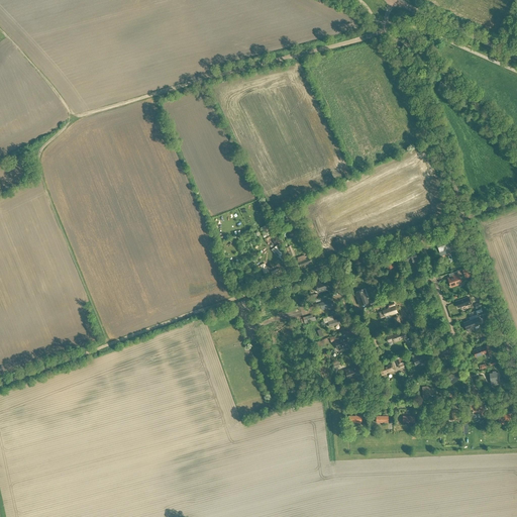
[(284,213),(287,219),(297,213),(293,207),(284,213)]
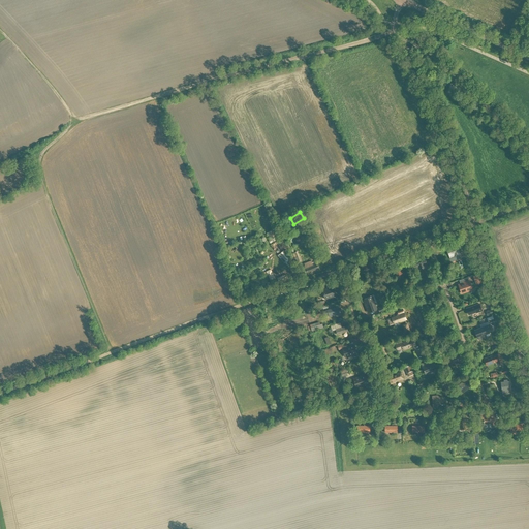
[(278,239),(272,229),(267,234),(271,240),(269,241),(271,243),(278,239)]
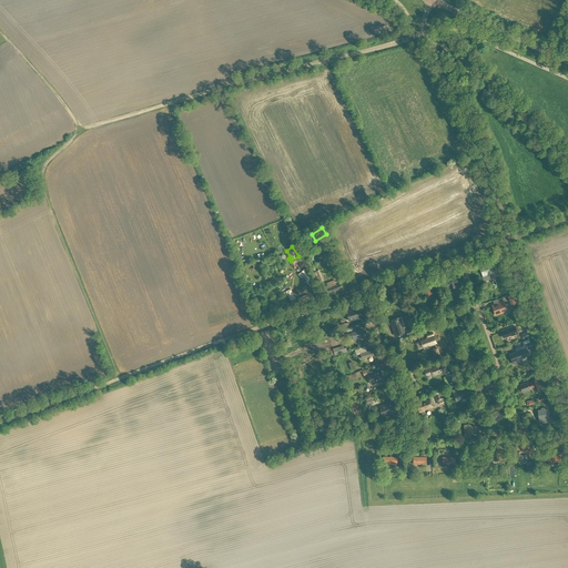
[(336,262),(332,253),(326,255),(331,264),(336,262)]
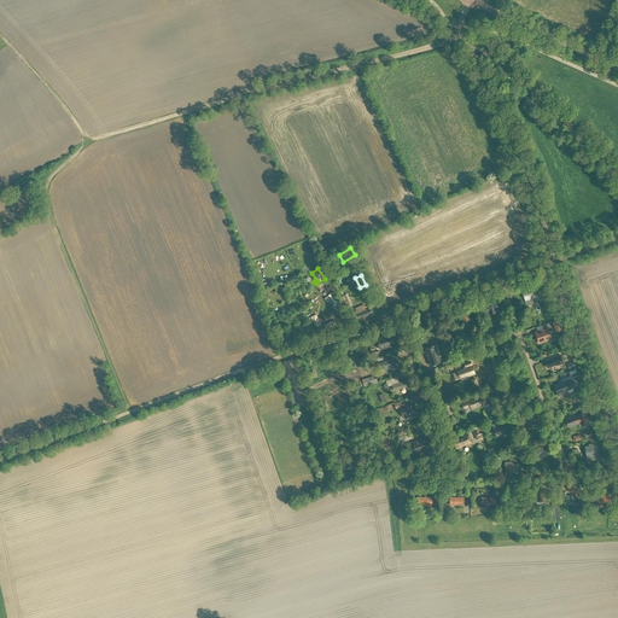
[(536,286),(534,286),(522,290),(523,293),(526,302),(536,298),(537,301),(541,299),(536,286)]
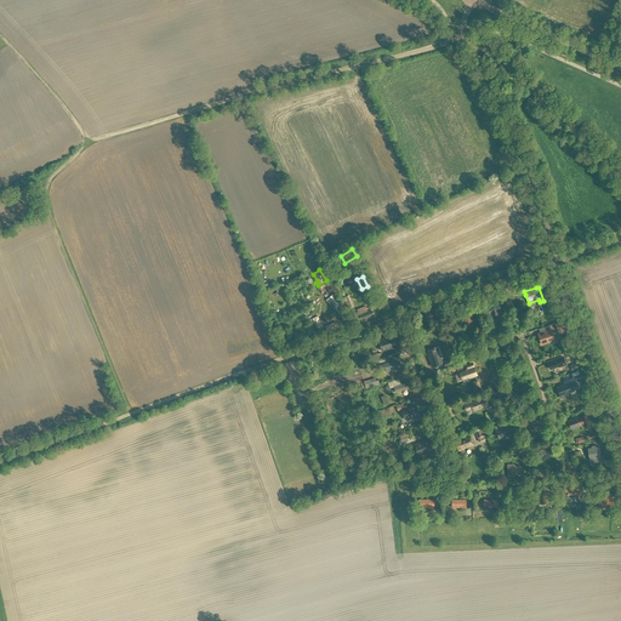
[(335,308),(341,303),(334,294),(328,300),(335,308)]
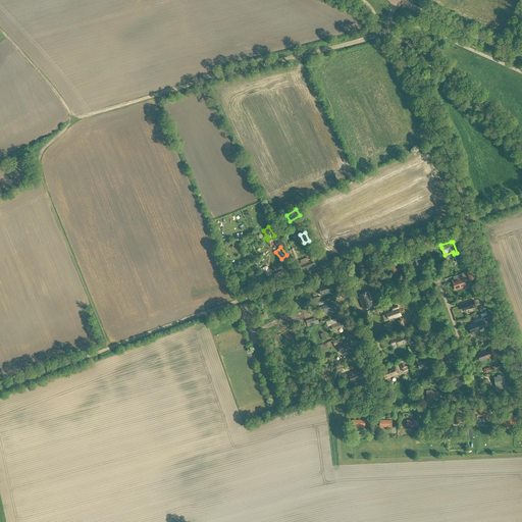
[(293,260),(297,258),(293,248),(289,250),(293,260)]
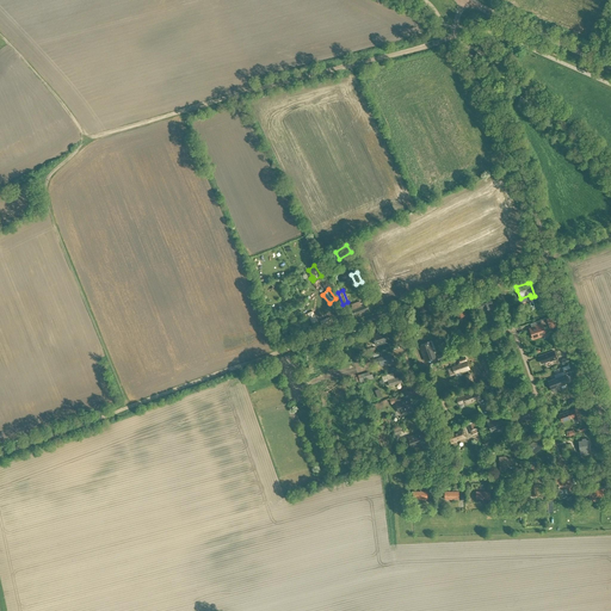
[(491,306),(493,304),(489,296),(479,301),(481,309),(483,308),(485,312),(492,309),(491,306)]
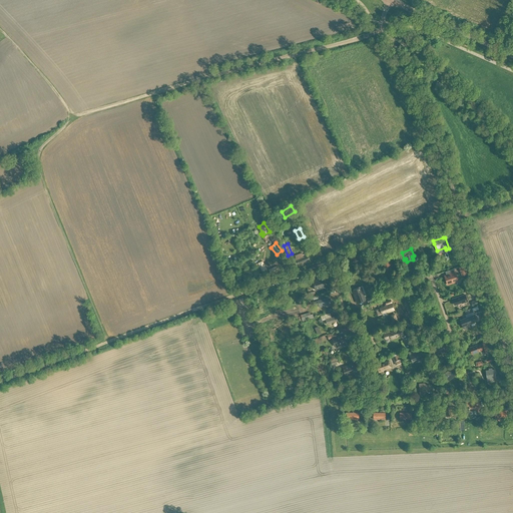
[(296,258),(293,260),(296,268),(297,268),(297,267),(299,267),(303,266),(303,264),(310,261),(307,253),(303,255),(302,252),(295,255),(296,258)]
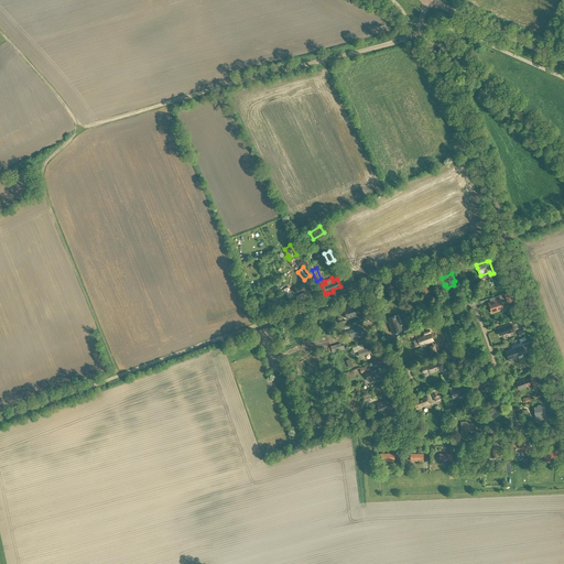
[(422,294),(430,292),(426,283),(419,285),(419,284),(415,285),(418,291),(420,290),(422,294)]
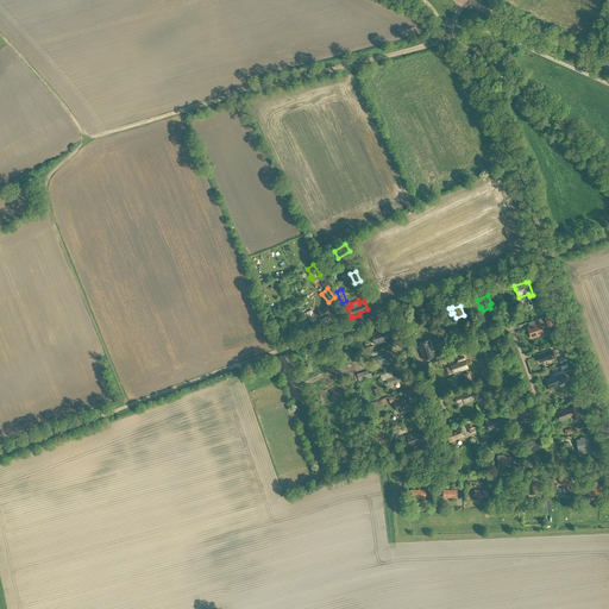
[(554,326),(551,315),(544,318),(548,328),(554,326)]
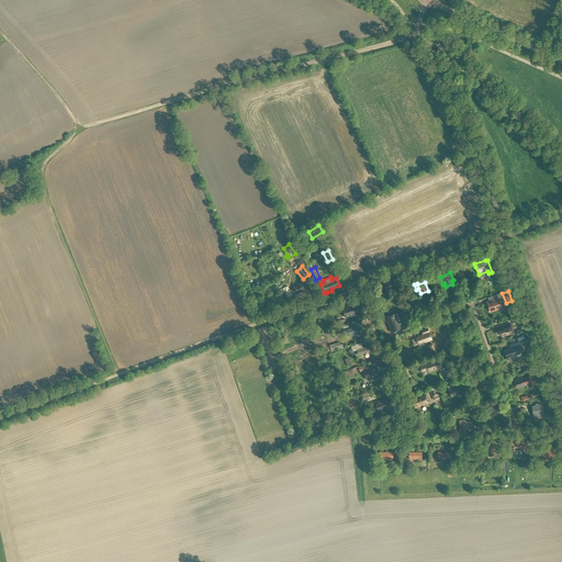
[(491,313),(502,308),(498,299),(487,303),(491,313)]
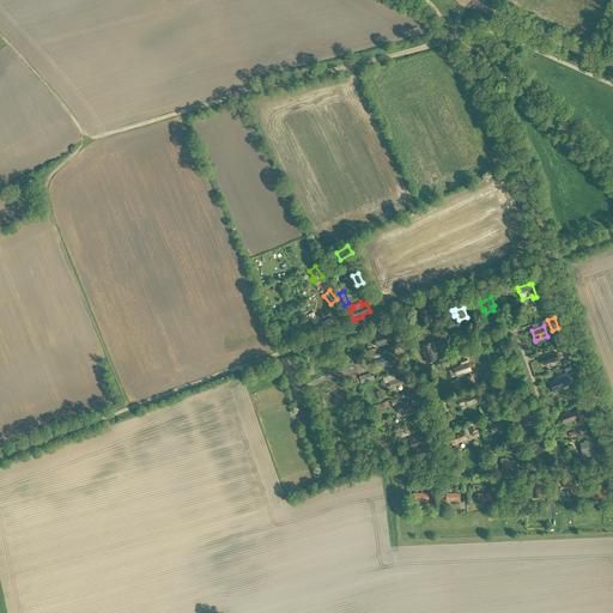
[(390,343),(387,332),(374,335),(377,347),(390,343)]
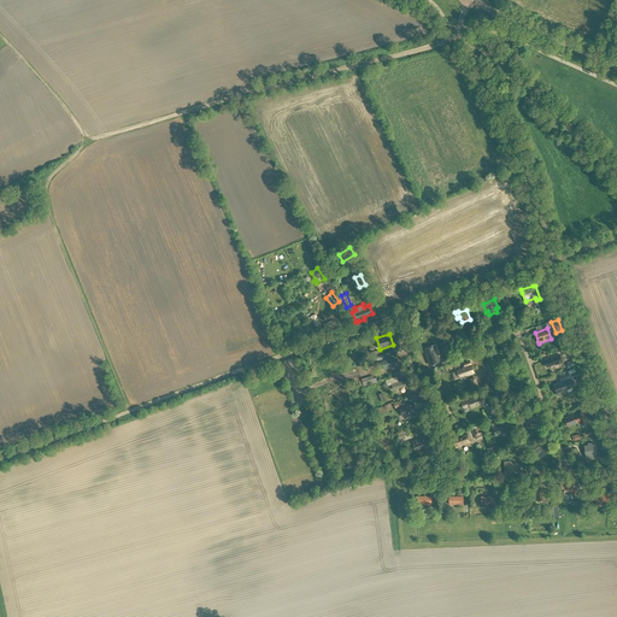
[(440,360),(435,346),(423,350),(429,365),(440,360)]
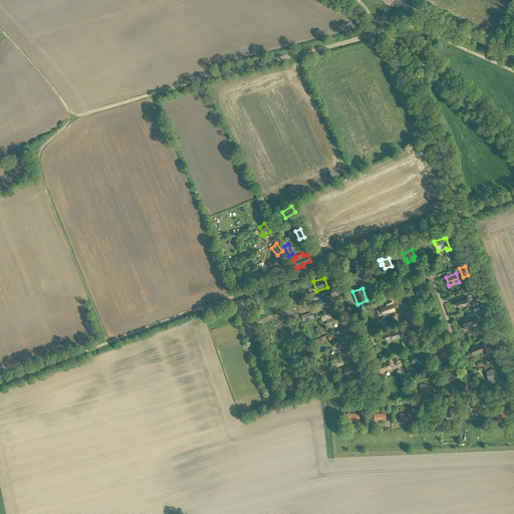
[(377,302),(375,296),(367,299),(369,305),(377,302)]
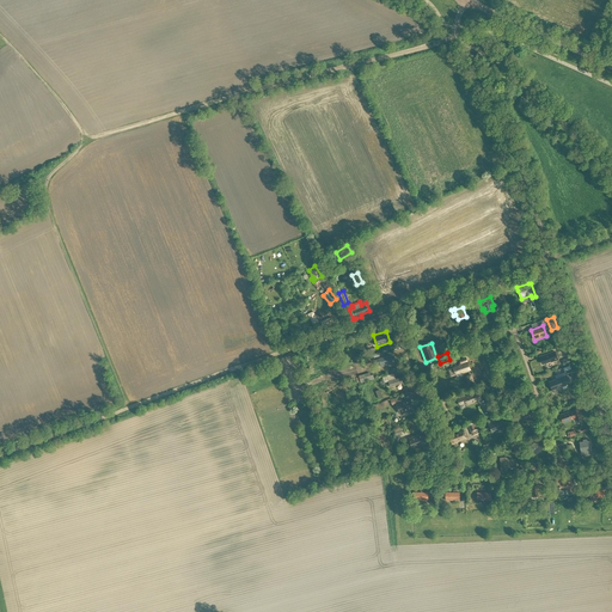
[(551,354),(540,357),(542,363),(550,360),(551,361),(554,360),(557,360),(555,353),(551,354)]
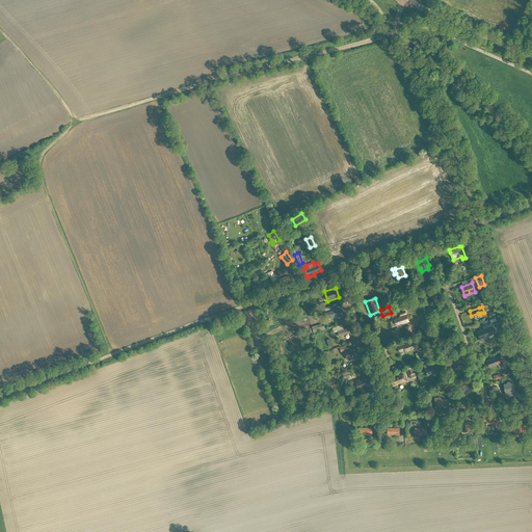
[(339,315),(343,314),(342,309),(329,312),(330,316),(331,319),(339,316),(339,315)]
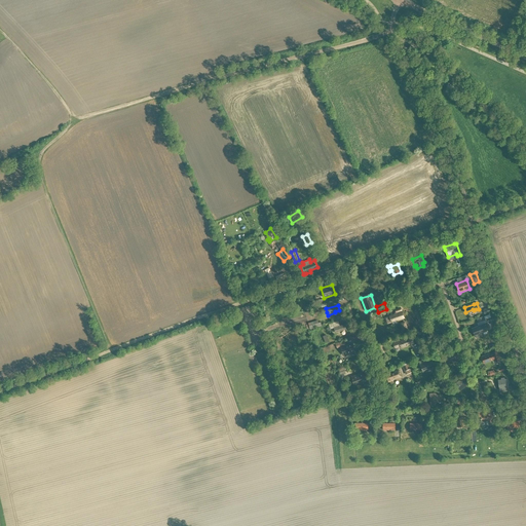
[(396,313),(384,317),(386,325),(391,323),(392,325),(398,323),(397,321),(404,317),(402,311),(401,307),(395,309),(396,313)]
